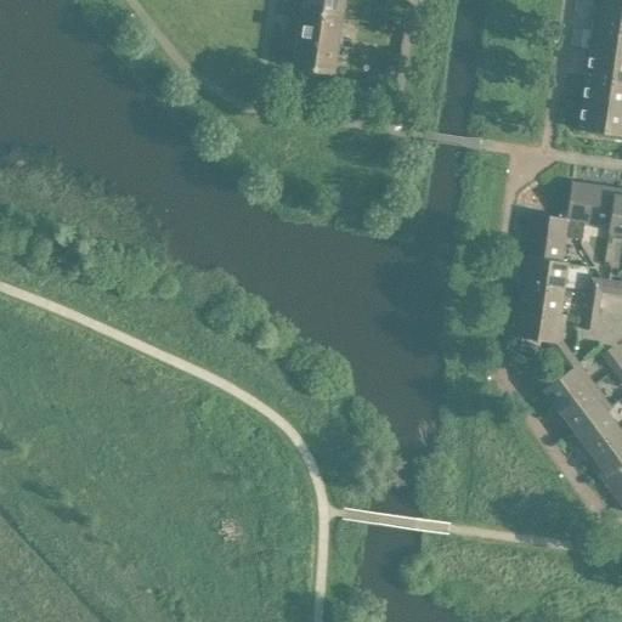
[(301,0),(300,13),(340,18),(343,0),(301,0)]
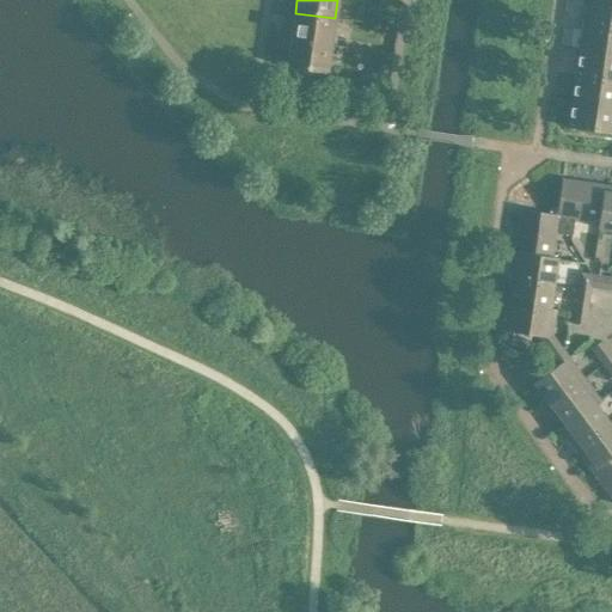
[(611,1),(599,0),(586,0),(583,24),(611,28),(611,1)]
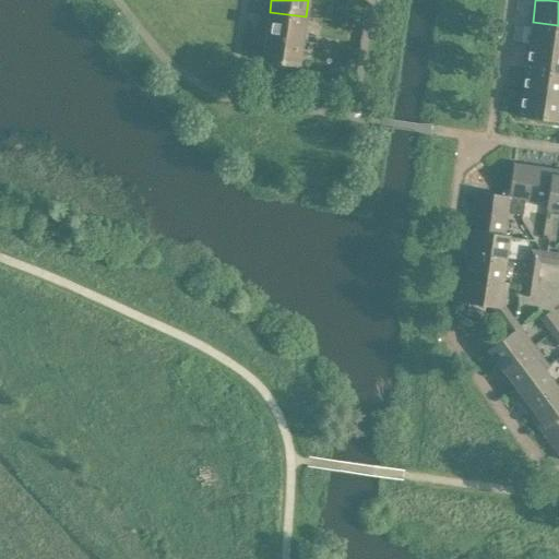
[(256,25),(254,34),(302,42),(306,16),(270,12),(268,27),(256,25)]
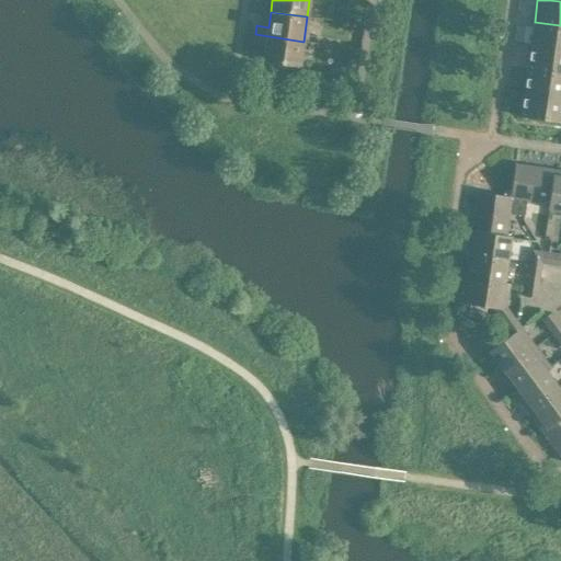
[(560,25),(535,22),(531,46),(560,49),(560,25)]
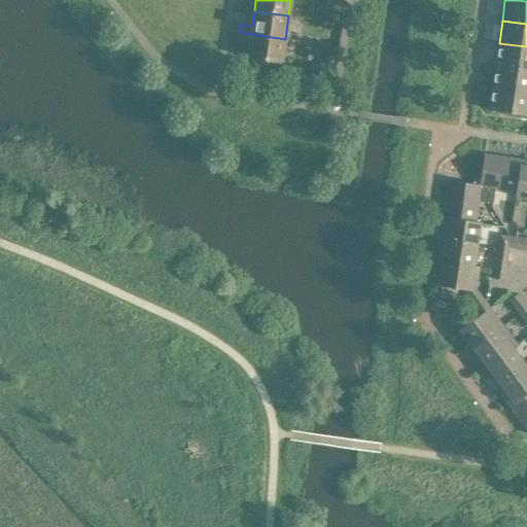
[(285,39),(240,32),(238,41),(249,42),(247,58),(281,63),(285,39)]
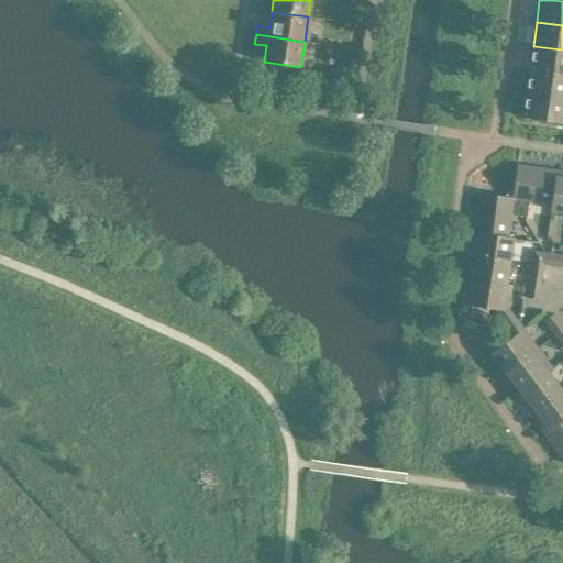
[(562,50),(533,46),(529,69),(562,74),(562,50)]
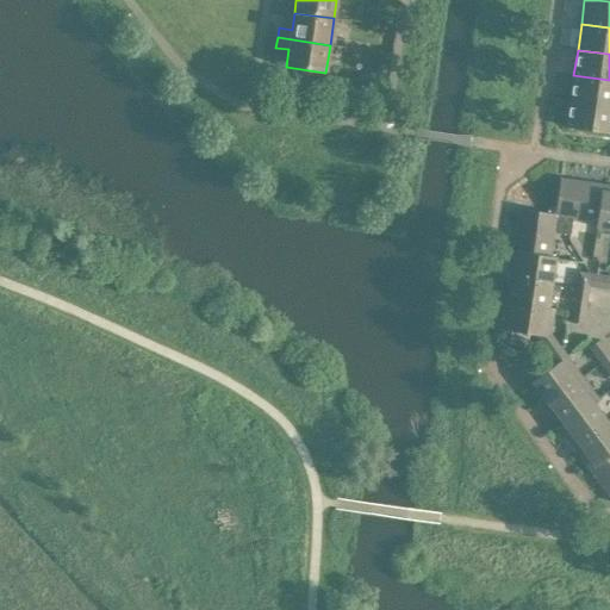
[(609,80),(573,75),(570,101),(609,106),(609,80)]
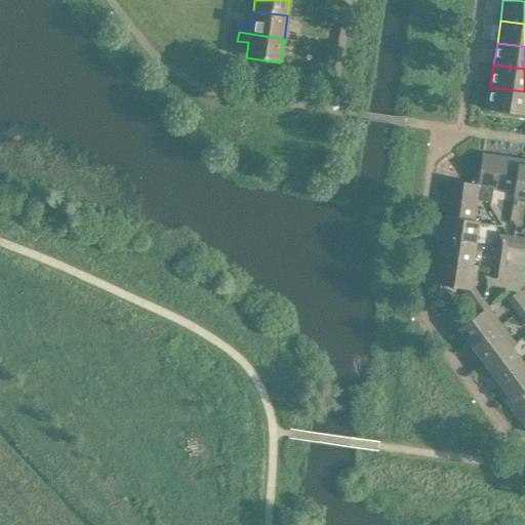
[(524,104),(524,91),(490,87),(487,109),(524,114),(524,104)]
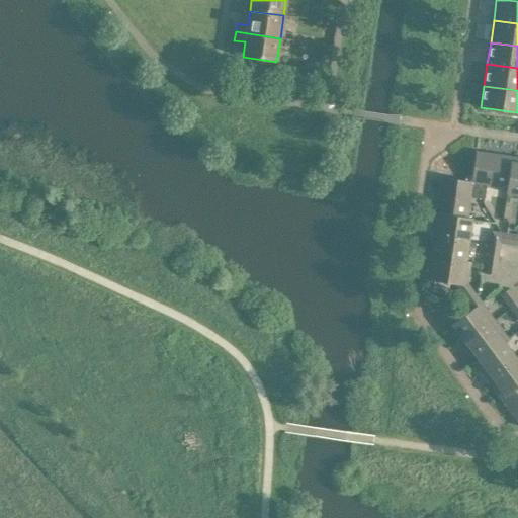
[(476,152),(470,181),(484,199),(486,185),(506,187),(511,157),(476,152)]
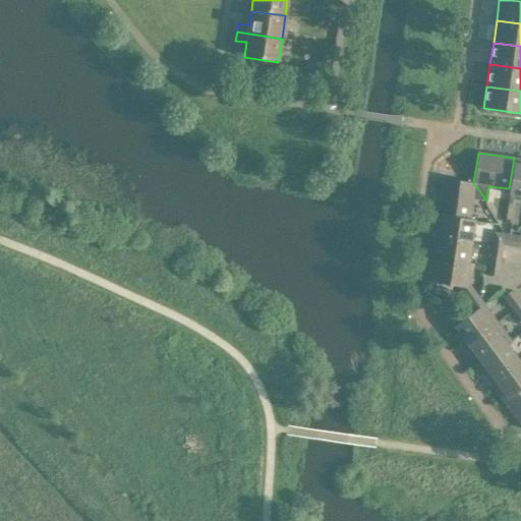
[(520,158),(514,158),(509,188),(509,193),(520,195),(520,158)]
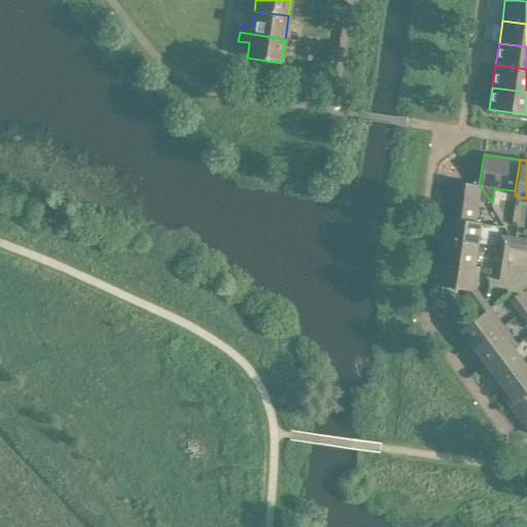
[(449,180),(444,216),(475,221),(478,201),(492,203),(479,184),(449,180)]
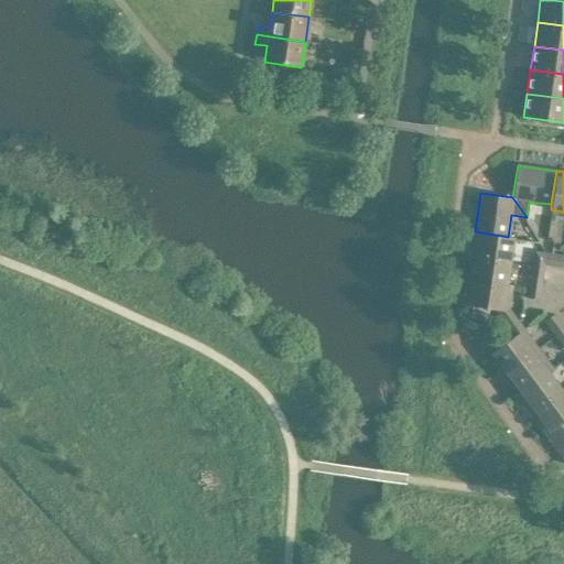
[(508,237),(475,231),(472,255),(510,261),(513,237),(508,237)]
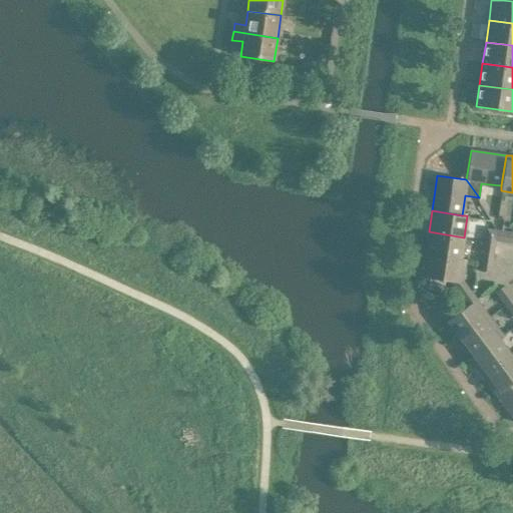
[(512,242),(512,232),(487,228),(485,240),(495,241),(495,239),(512,242)]
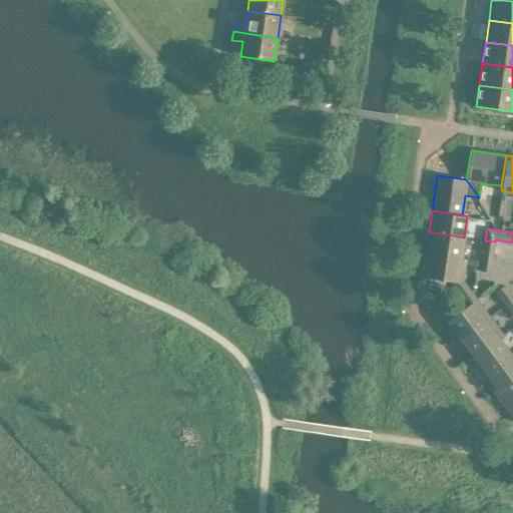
[(429,231),(425,253),(461,259),(464,237),(429,231)]
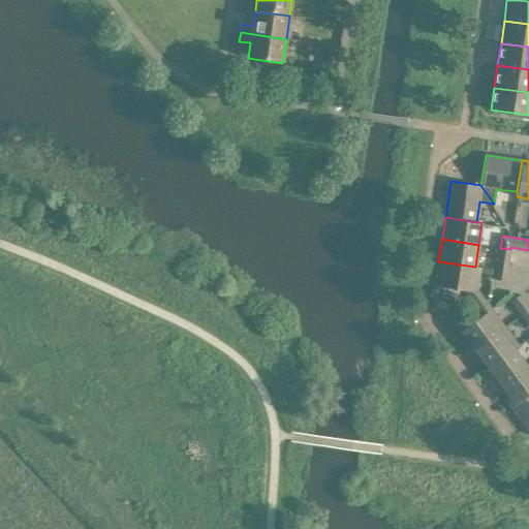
[(510,249),(500,248),(496,279),(505,281),(510,249)]
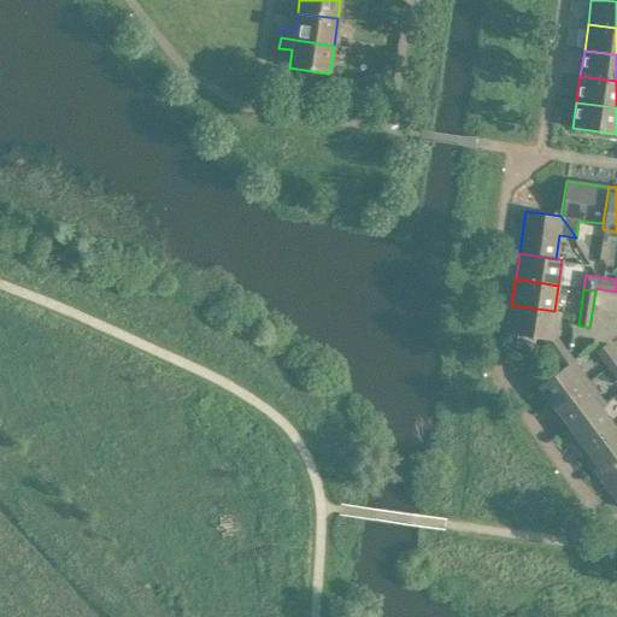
[(554,311),(511,305),(507,333),(517,334),(516,341),(533,344),(534,338),(556,340),(559,312),(554,311)]
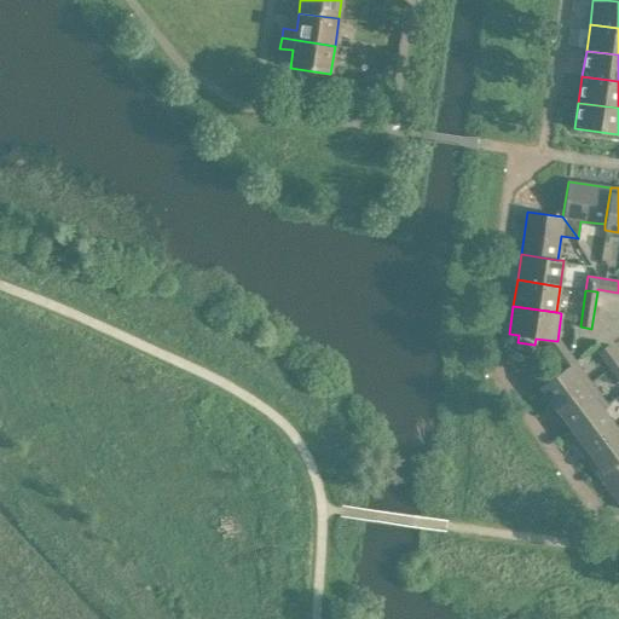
[(560,360),(570,354),(562,345),(554,352),(560,360)]
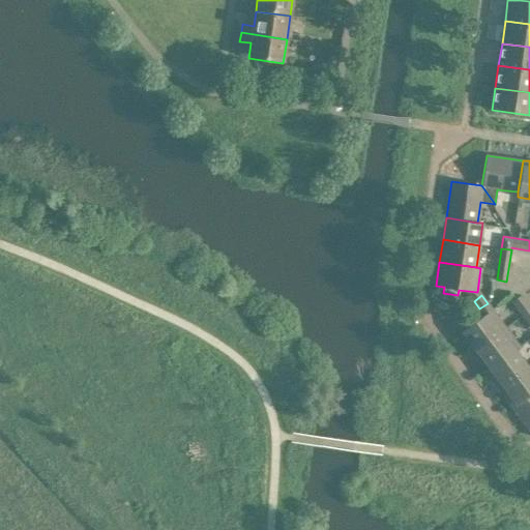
[(529,308),(529,307),(521,295),(512,301),(523,315),(529,308)]
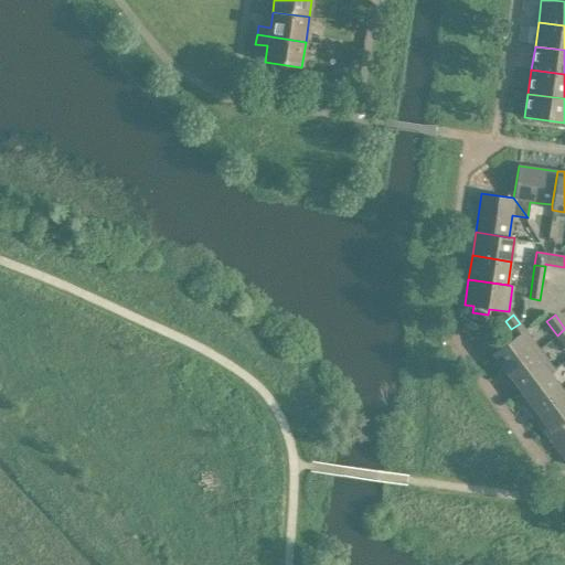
[(539,349),(524,330),(492,353),(507,373),(539,349)]
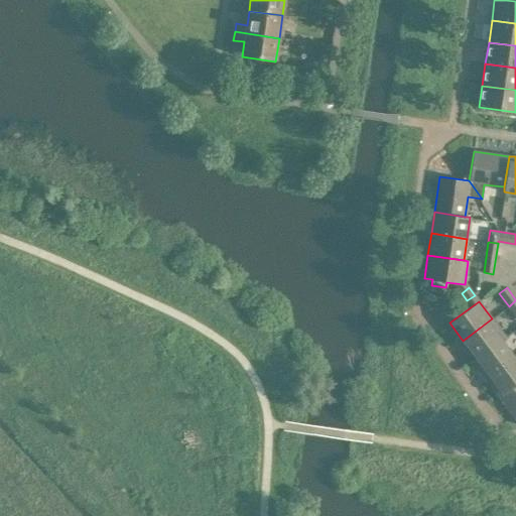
[(492,318),(463,341),(476,357),(472,360),(473,361),(502,340),(506,338),(492,318)]
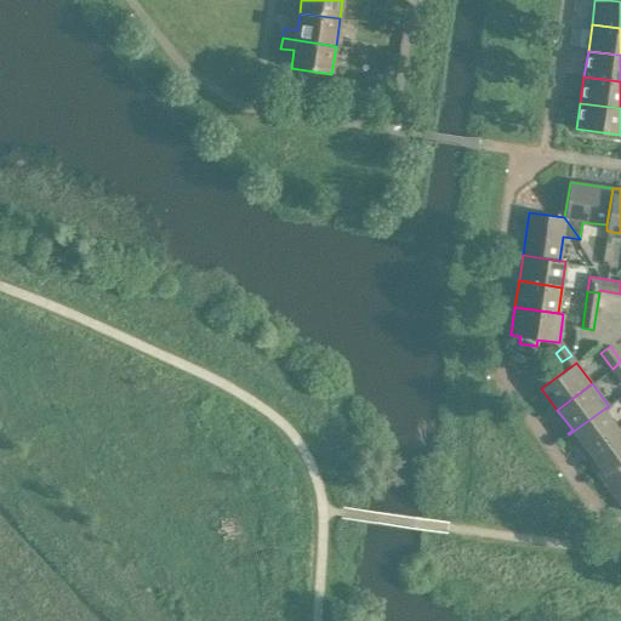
[(620,429),(604,409),(569,434),(585,456),(620,429)]
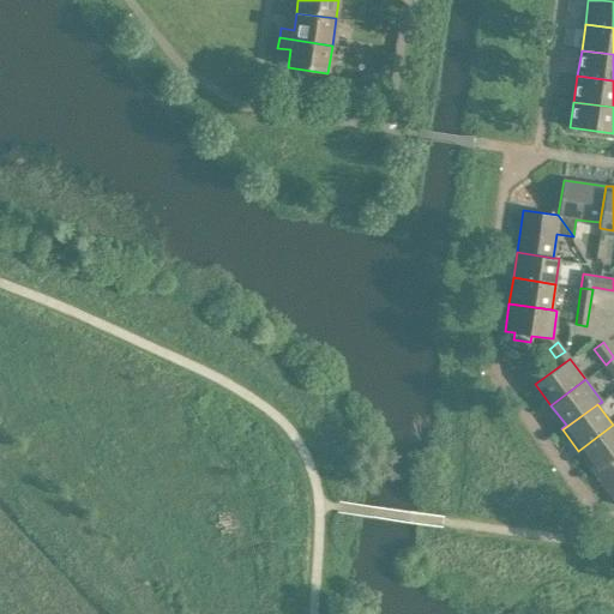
[(613,427),(613,425),(578,451),(594,473),(613,456),(613,427)]
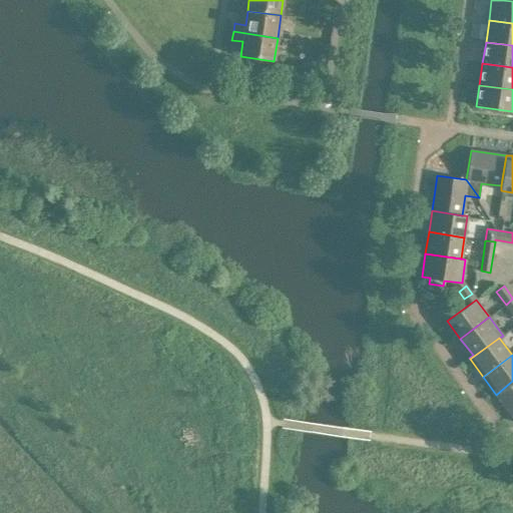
[(512,381),(496,395),(512,417),(512,381)]
